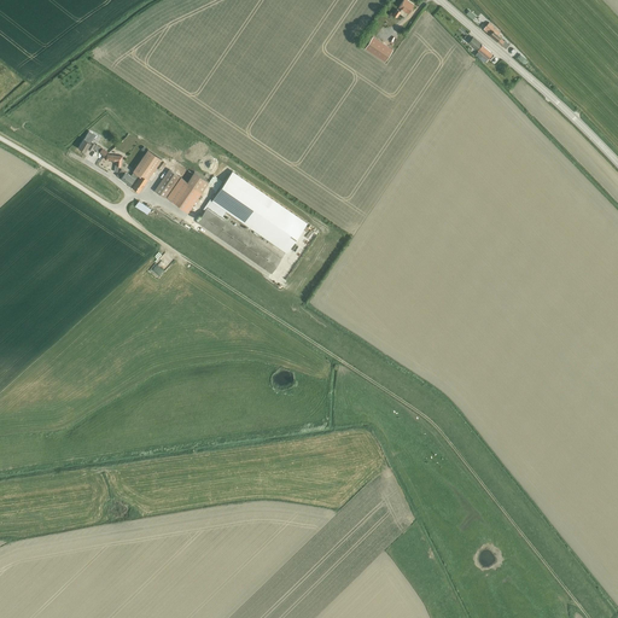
[(407,0),(403,0),(400,7),(402,9),(401,11),(397,10),(394,15),(397,17),(401,12),(406,16),(408,13),(414,5),(407,0)]
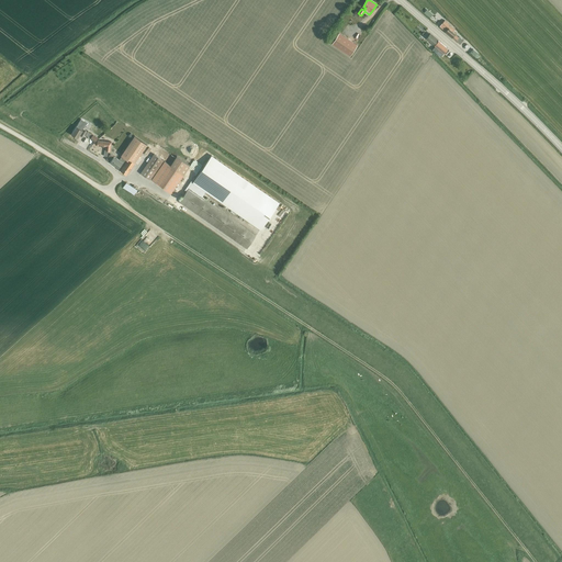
[(442,22),(442,23),(448,29),(446,32),(445,32),(450,36),(459,44),(460,44),(463,40),(459,36),(458,37),(457,36),(454,34),(456,33),(452,30),(453,27),(445,20),(442,22)]
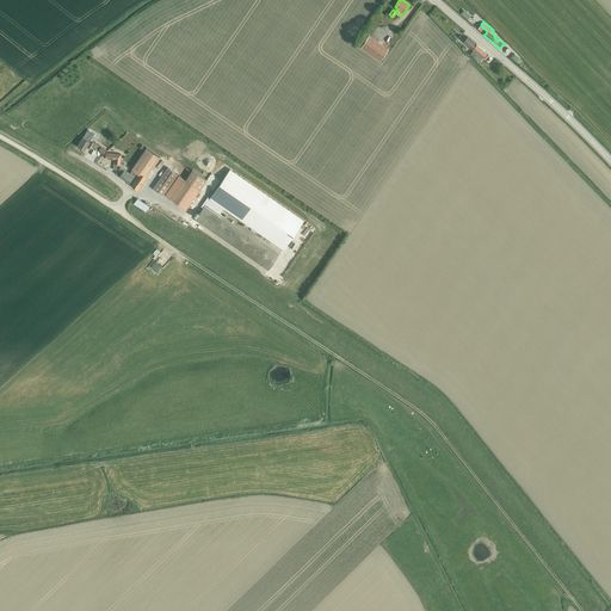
[(360,47),(381,61),(389,49),(369,35),(360,47)]
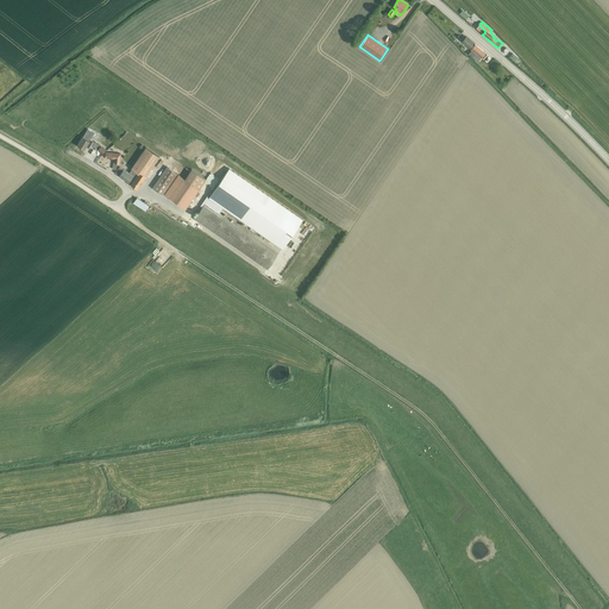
[(466,36),(462,41),(472,50),(469,54),(473,58),(477,55),(481,57),(484,52),(479,48),(466,37),(466,36)]
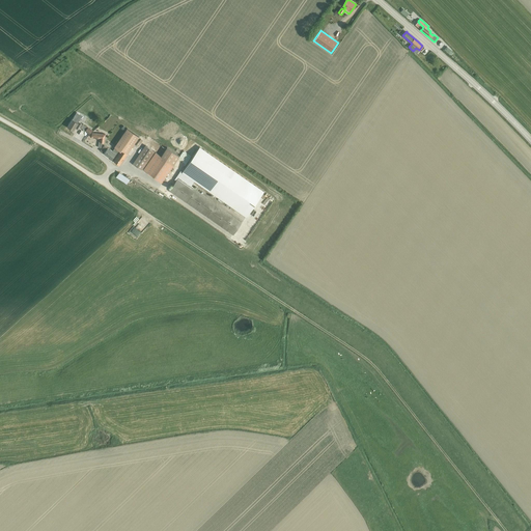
[(82,116),(79,114),(77,113),(68,128),(74,131),(76,128),(79,130),(82,123),(80,122),(81,120),(80,119),(82,116)]
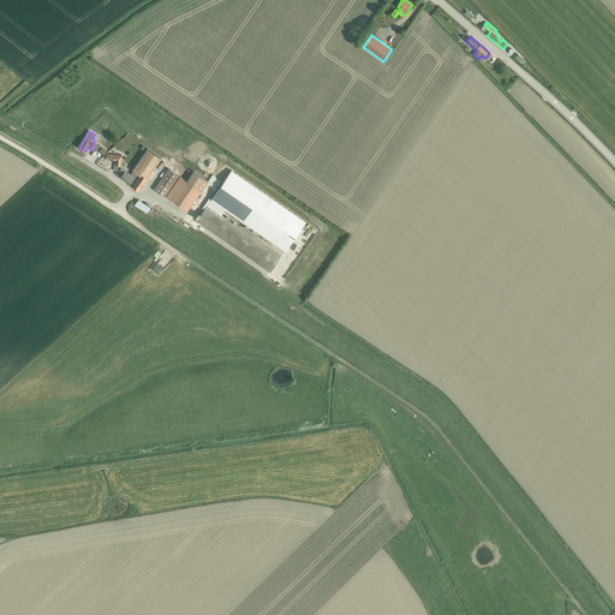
[(161,159),(148,149),(147,149),(132,169),(133,171),(139,174),(131,186),(138,191),(161,159)]
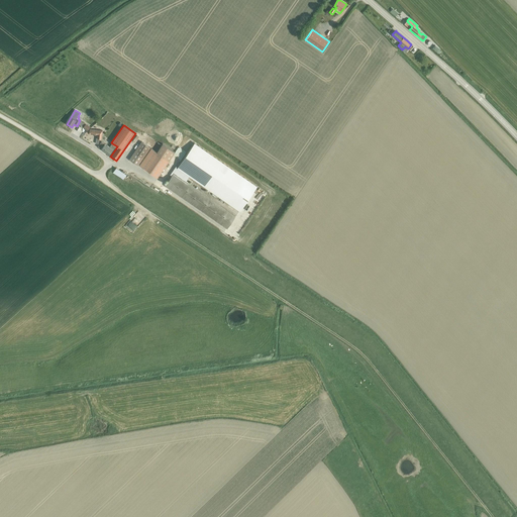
[(89,134),(97,135),(97,138),(96,138),(95,143),(98,144),(99,138),(101,138),(102,130),(89,130),(85,134),(89,134)]
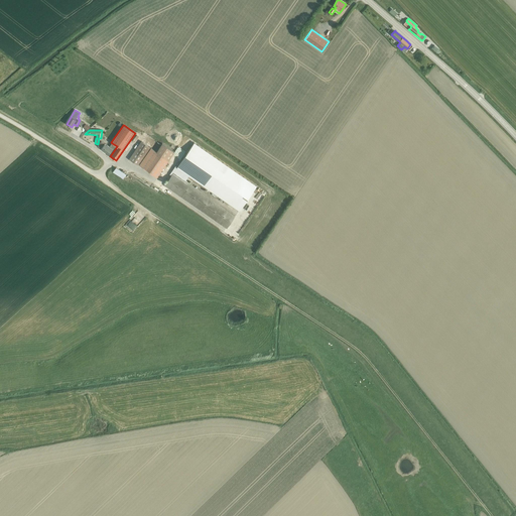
[(100,149),(108,155),(108,154),(110,156),(117,146),(112,143),(109,146),(107,145),(101,141),(97,146),(101,149),(100,149)]
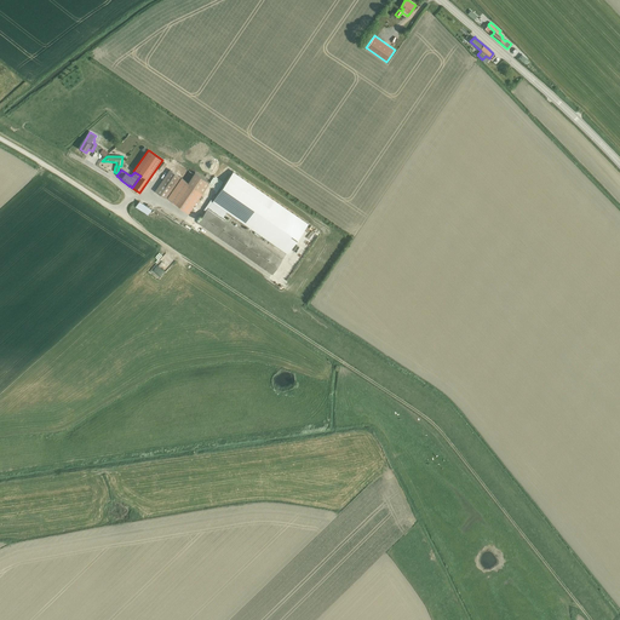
[(170,170),(155,191),(165,197),(179,176),(170,170)]
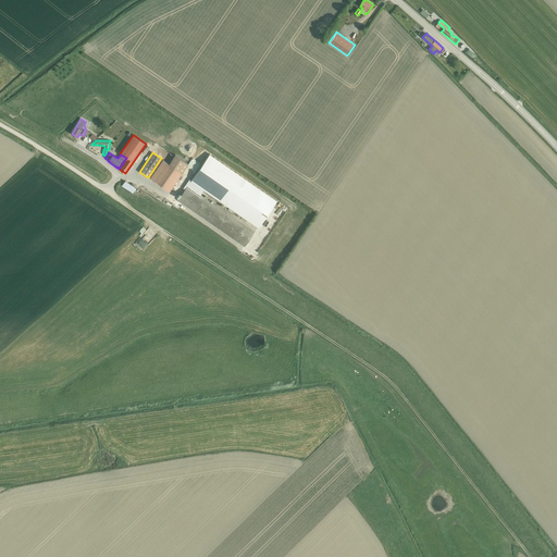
[(163,160),(150,177),(170,190),(182,172),(182,173),(188,164),(175,155),(169,164),(163,160)]
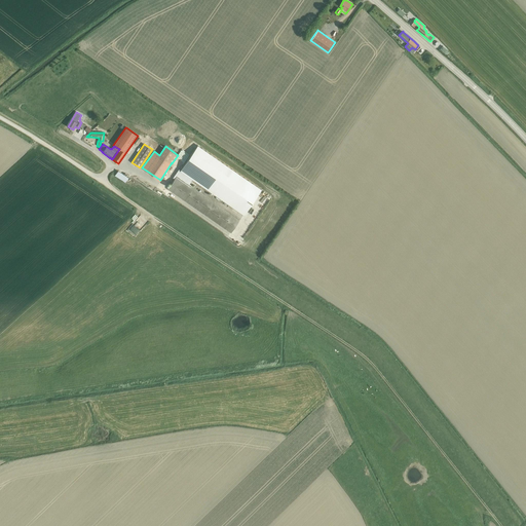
[(187,160),(181,171),(193,179),(243,215),(261,190),(197,146),(187,160)]
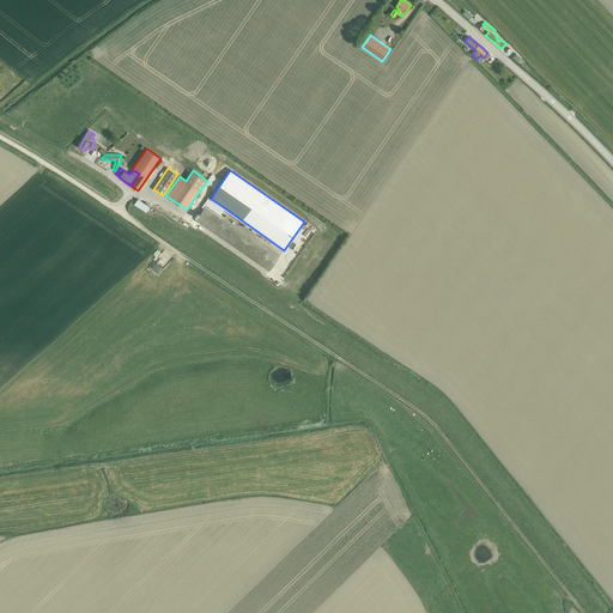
[(204,208),(195,220),(269,272),(279,256),(220,216),(225,208),(211,199),(208,198),(201,207),(204,208)]
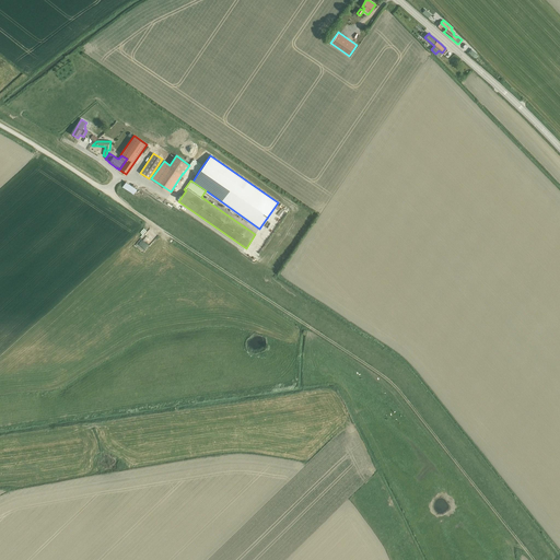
[(133,195),(137,189),(126,182),(123,187),(133,195)]
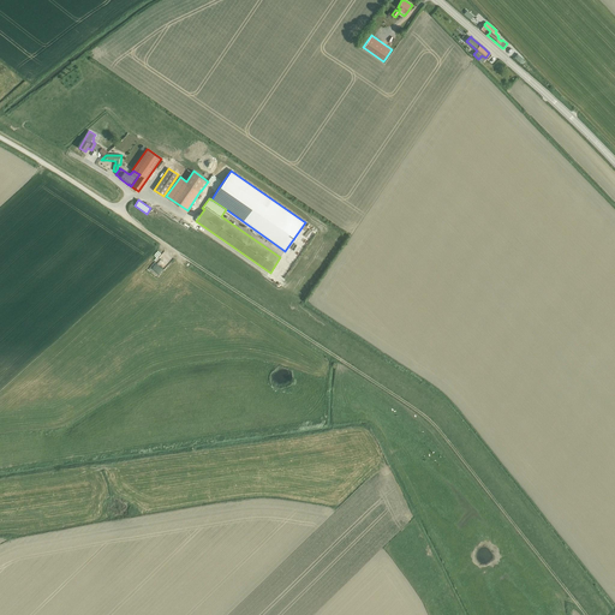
[(267,246),(281,256),(284,251),(269,242),(267,246)]
